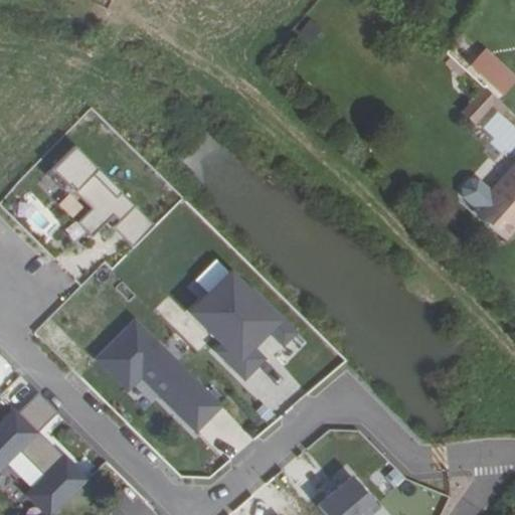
[(514,74),(486,46),(469,63),(501,95),(514,80),(514,74)]
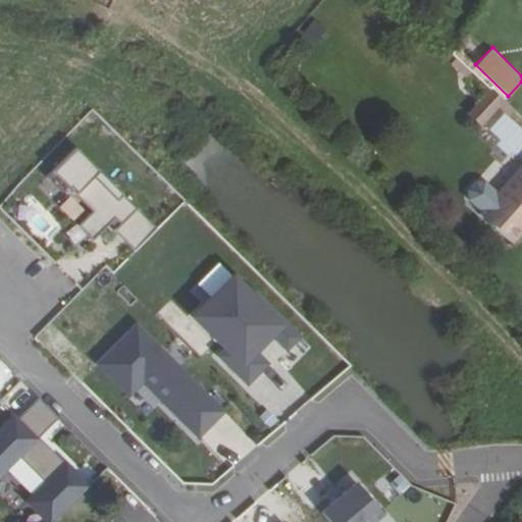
[(77,225),(92,240),(114,218),(119,223),(113,229),(134,250),(156,227),(75,147),(46,175),(61,192),(66,187),(92,211),(77,225)]
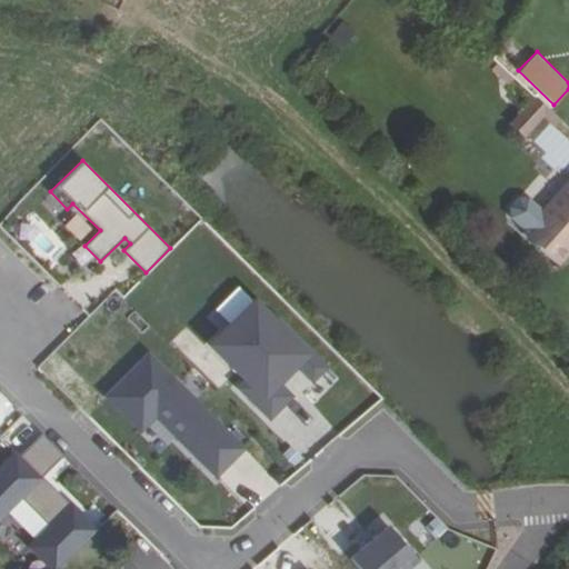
[(521,235),(557,267),(568,253),(568,180),(565,186),(568,189),(557,201),(551,201),(521,235)]
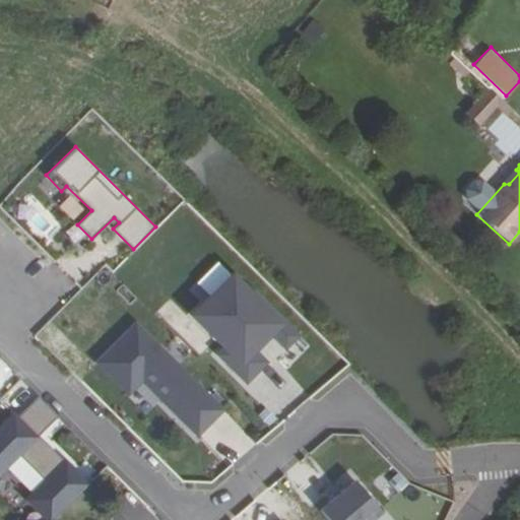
[(519,173),(516,170),(504,184),(509,184),(519,173)]
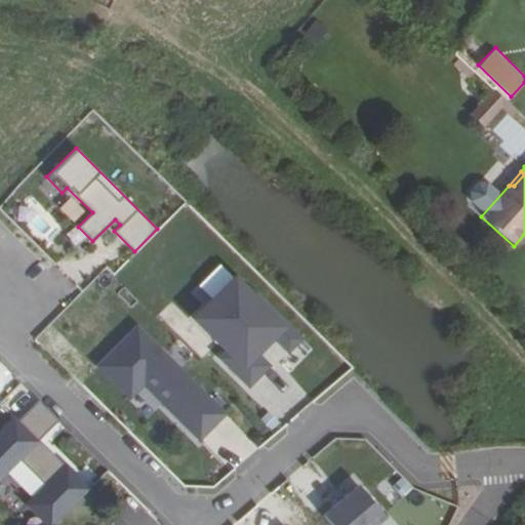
[(238,277),(198,317),(230,349),(221,357),(251,387),(274,365),(259,352),(275,336),(290,352),(306,338),(259,292),(255,295),(238,277)]
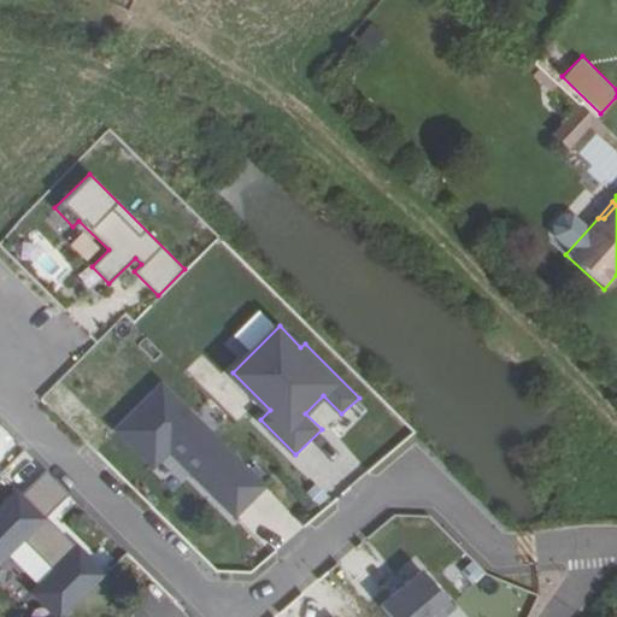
[(263,482),(159,378),(112,425),(151,464),(166,448),(231,513),(263,482)]
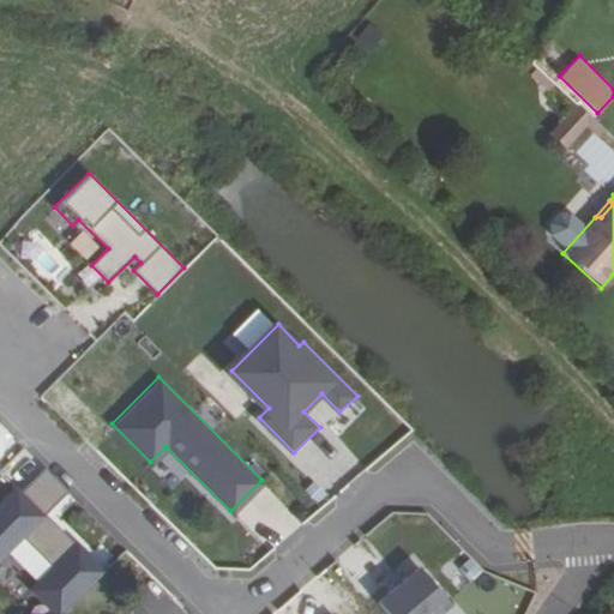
[(68,491),(44,467),(20,492),(16,487),(0,503),(0,559),(23,536),(52,566),(29,589),(53,613),(58,613),(104,570),(76,541),(74,543),(54,522),(49,525),(41,517),(46,513),(68,491)]
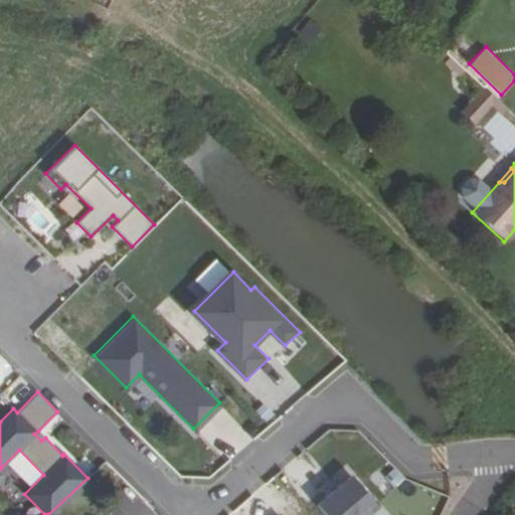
[(41,441),(45,438),(38,431),(34,434),(41,441)]
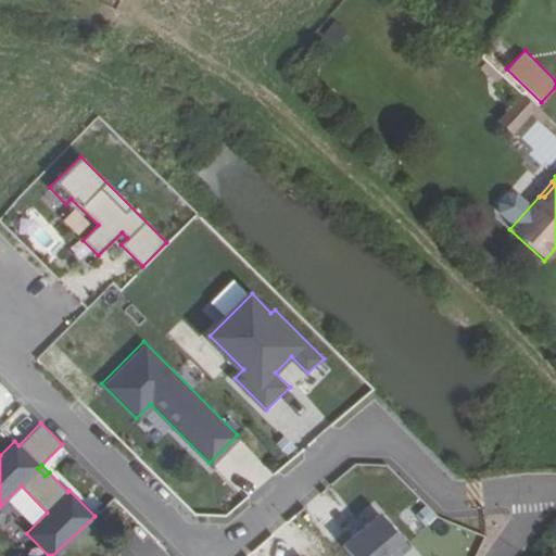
[(378,513),(341,545),(351,555),(393,555),(407,544),(378,513)]
